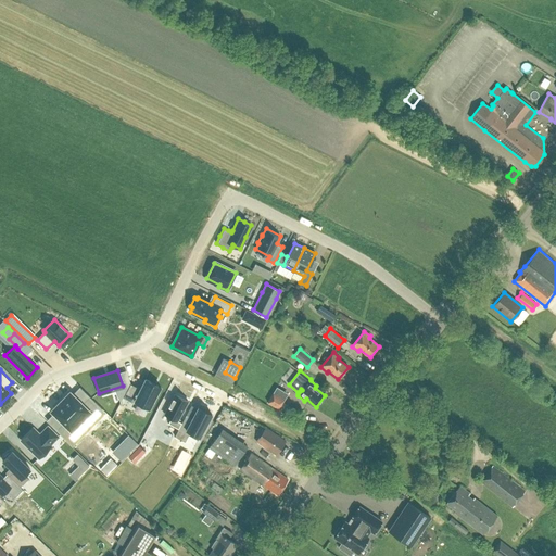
[(130,383),(123,396),(133,402),(135,400),(149,407),(160,387),(150,381),(144,378),(139,388),(130,383)]
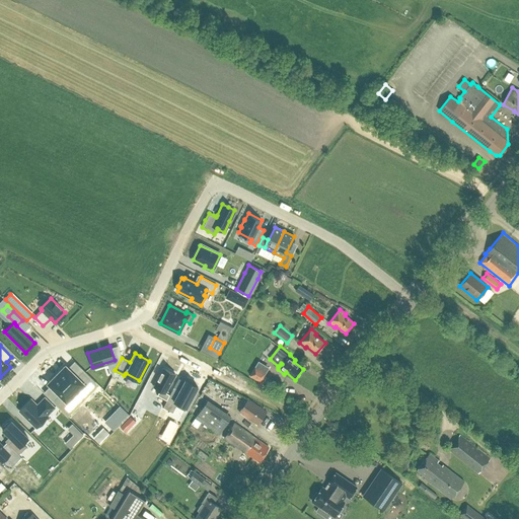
[(65,366),(57,374),(75,393),(80,387),(83,390),(86,393),(90,389),(95,384),(88,378),(81,371),(79,374),(76,377),(74,375),(65,366)]
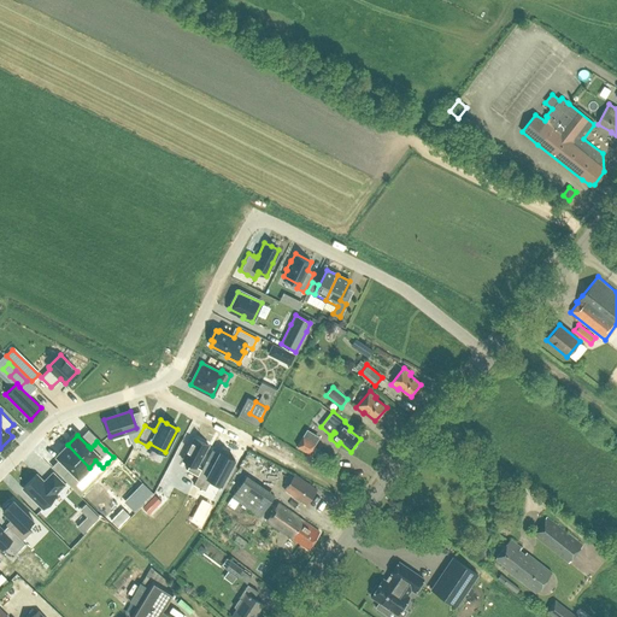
[(194,435),(182,457),(192,462),(188,468),(199,474),(203,466),(198,464),(210,442),(194,435)]
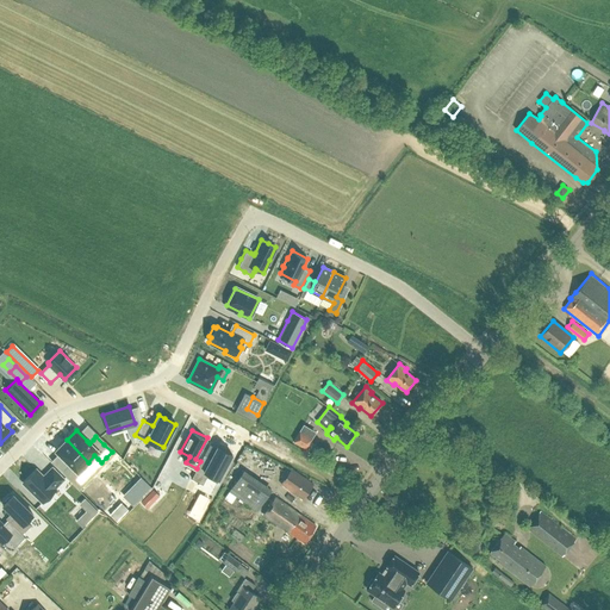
[(293,441),(305,448),(311,439),(299,430),(293,441)]
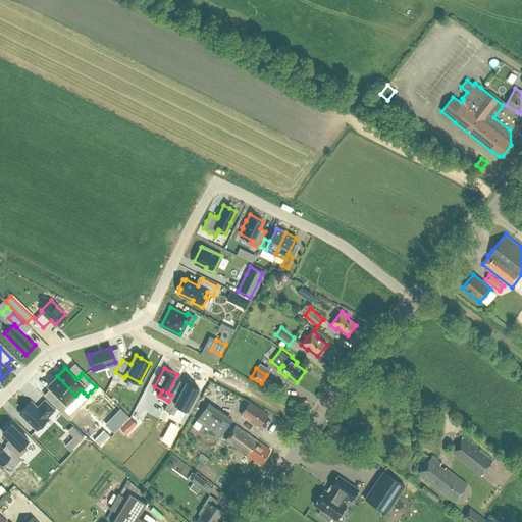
[(57,376),(48,385),(59,397),(56,399),(54,402),(60,409),(67,416),(71,411),(76,406),(73,403),(70,401),(75,396),(57,376)]
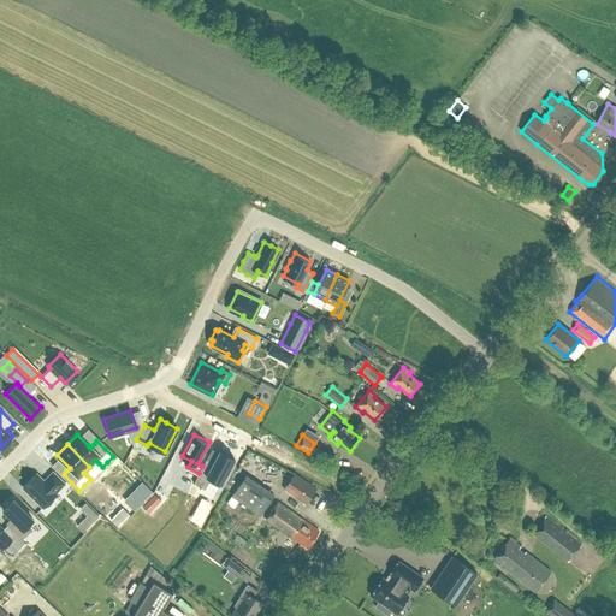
[(301,466),(306,457),(278,444),(274,452),(301,466)]
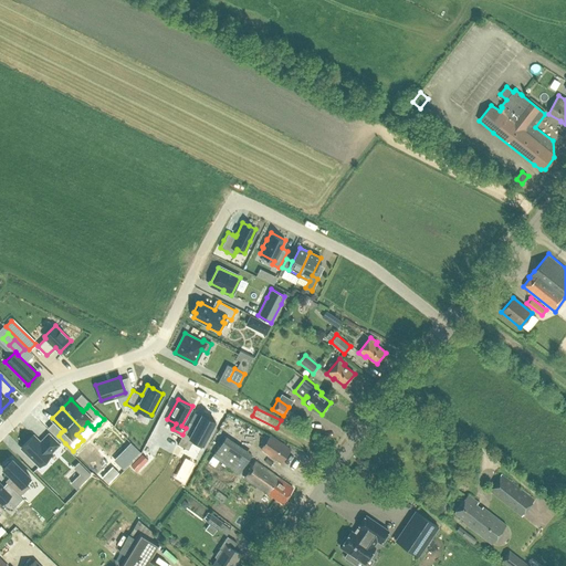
[(182,435),(177,443),(188,449),(191,442),(201,448),(215,421),(201,413),(195,428),(188,423),(186,428),(182,435)]
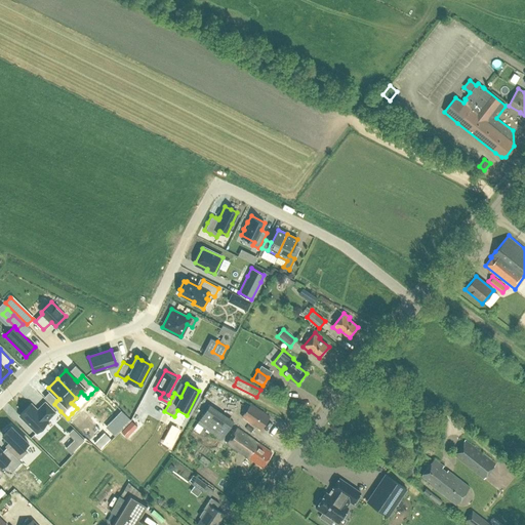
[(31,404),(19,415),(36,432),(47,420),(47,419),(54,412),(45,402),(39,407),(40,408),(38,410),(31,404)]
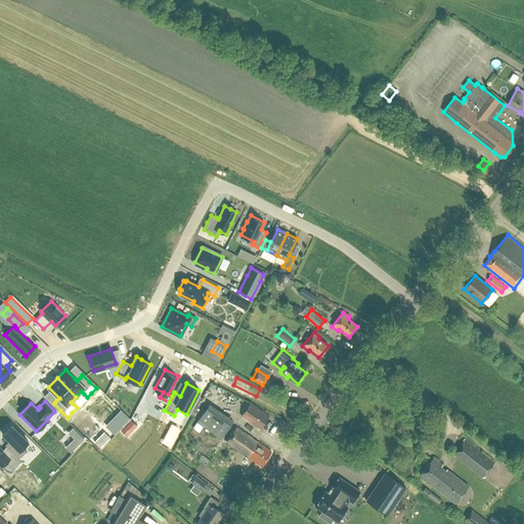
[(260,428),(269,416),(250,402),(242,416),(260,428)]
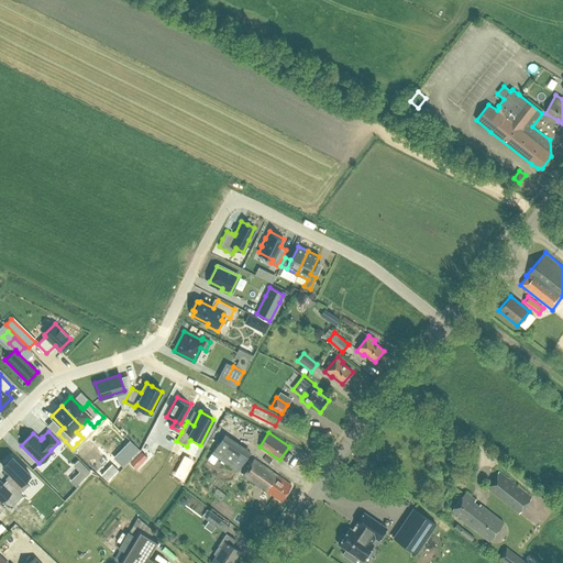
[(224,435),(211,454),(238,472),(252,453),(224,435)]
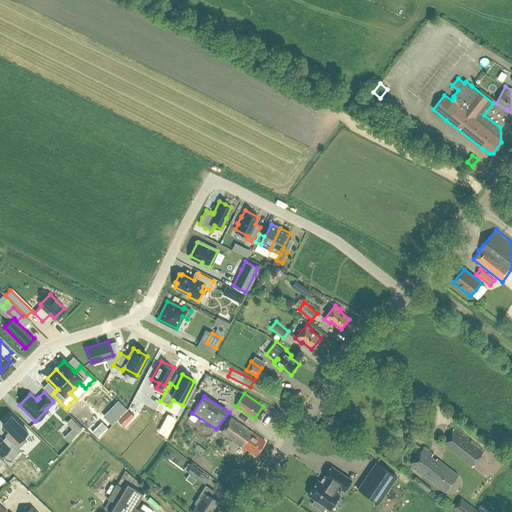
[(273,420),(283,410),(275,402),(265,411),(273,420)]
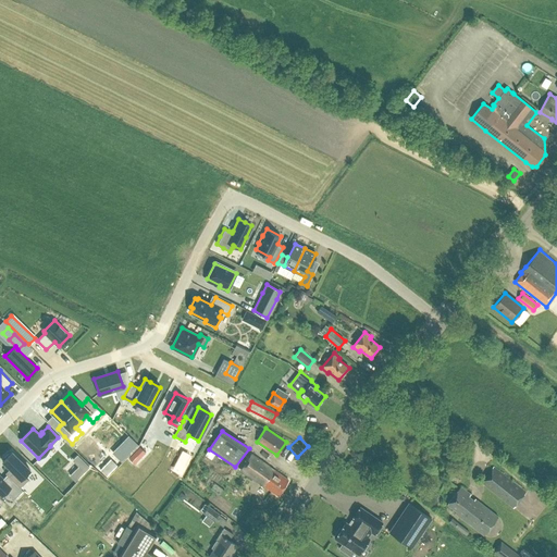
[(130,438),(124,444),(131,450),(136,445),(130,438)]
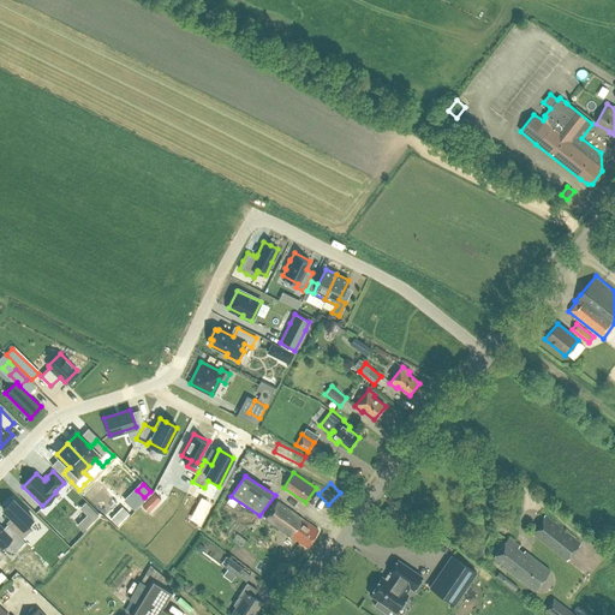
[(154,493),(142,505),(148,511),(160,499),(154,493)]
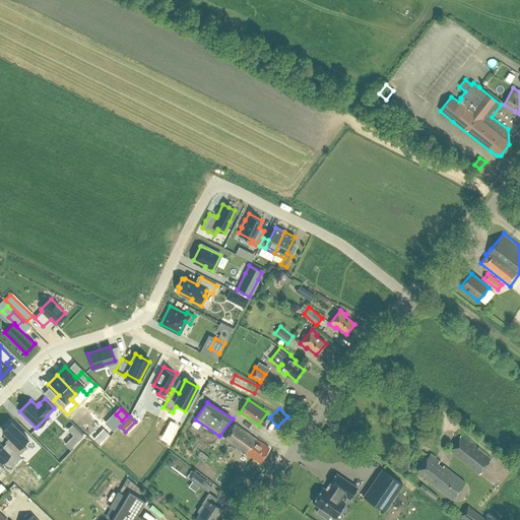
[(3,429),(2,430),(10,439),(12,440),(10,442),(7,444),(13,450),(18,455),(22,451),(26,447),(24,446),(22,444),(23,443),(27,439),(19,430),(10,421),(9,423),(8,423),(5,425),(3,428),(3,429)]
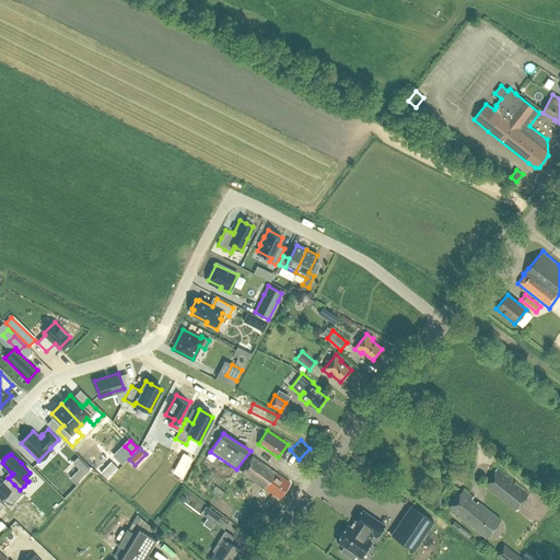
[(290,482),(253,456),(242,473),(265,489),(265,488),(279,498),(290,482)]
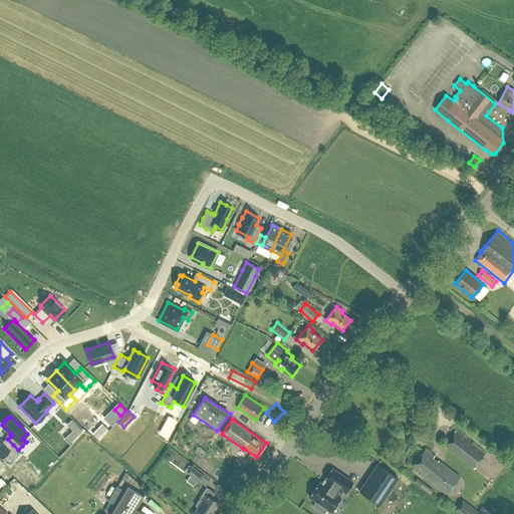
[(102,434),(97,429),(92,434),(97,439),(102,434)]
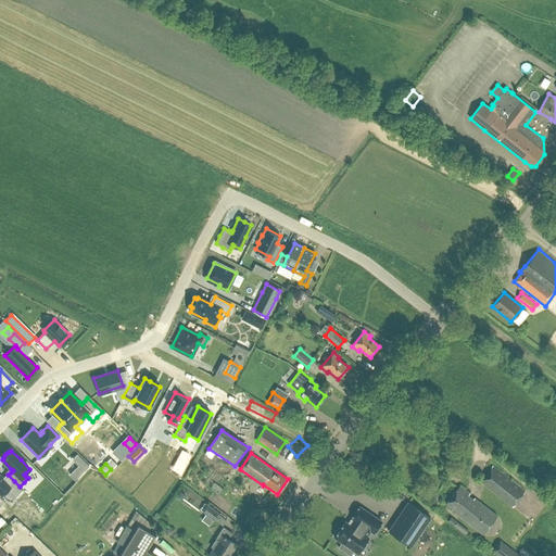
[(492,464),(479,480),(513,507),(526,491),(492,464)]
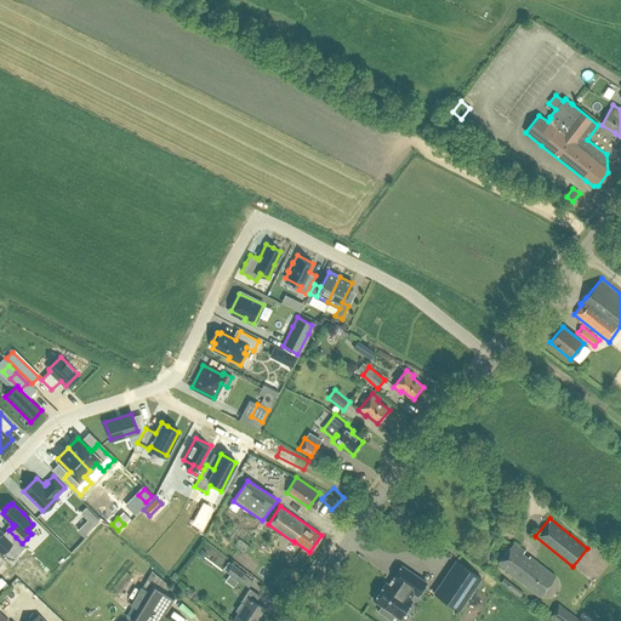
[(0,530),(0,551),(3,553),(7,548),(16,557),(26,547),(22,543),(10,530),(7,529),(3,534),(0,530)]
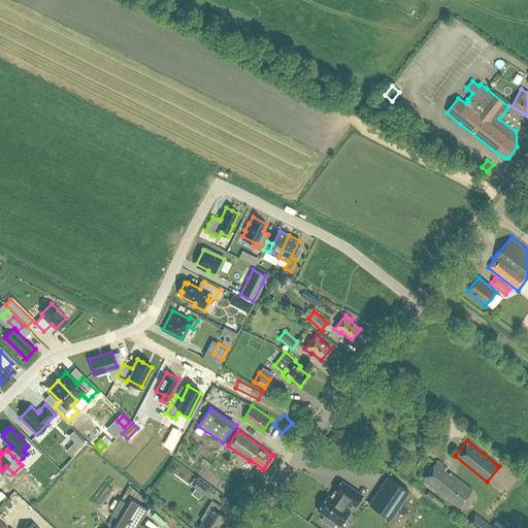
[(458,507),(471,490),(450,472),(449,474),(444,470),(446,468),(436,461),(423,477),(432,485),(431,486),(458,507)]
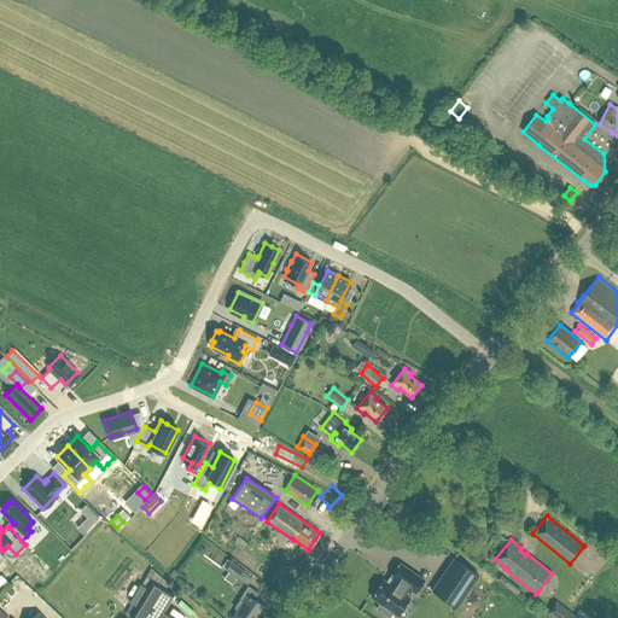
[(453,558),(431,590),(456,607),(478,575),(453,558)]
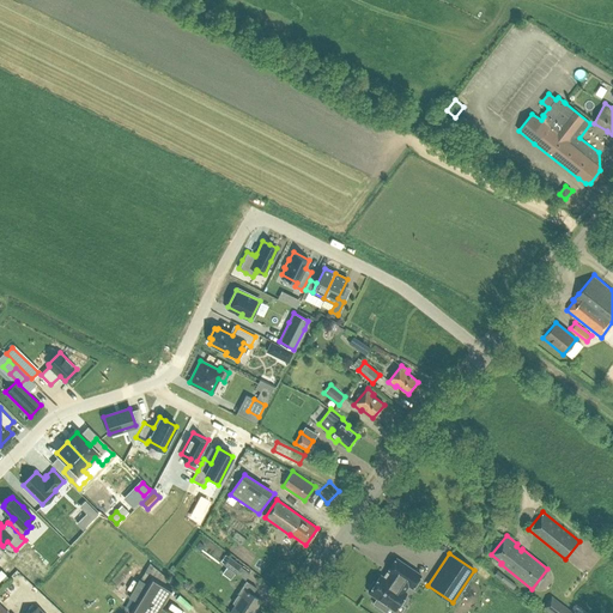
[(230,556),(229,557),(225,554),(220,562),(235,572),(241,565),(230,556)]
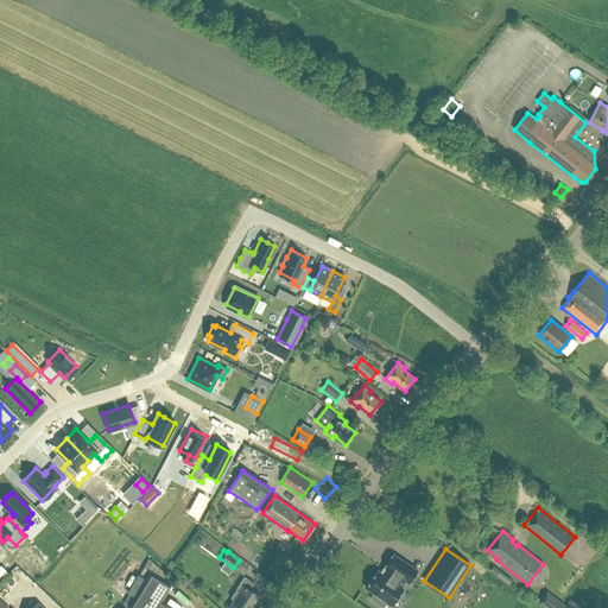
[(366,587),(365,588),(373,593),(371,599),(379,605),(382,600),(391,605),(403,588),(400,586),(405,581),(409,583),(417,570),(393,553),(384,567),(386,568),(382,574),(378,570),(372,577),(371,576),(365,584),(366,587)]
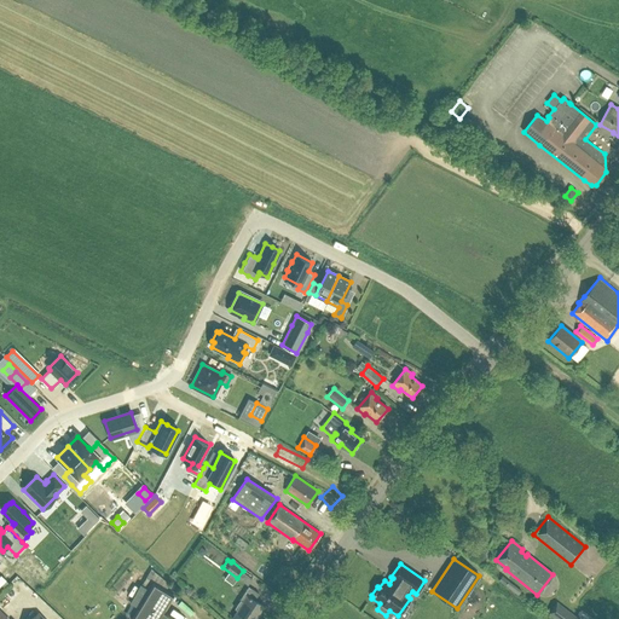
[(13,576),(9,571),(0,578),(0,588),(0,589),(13,576)]
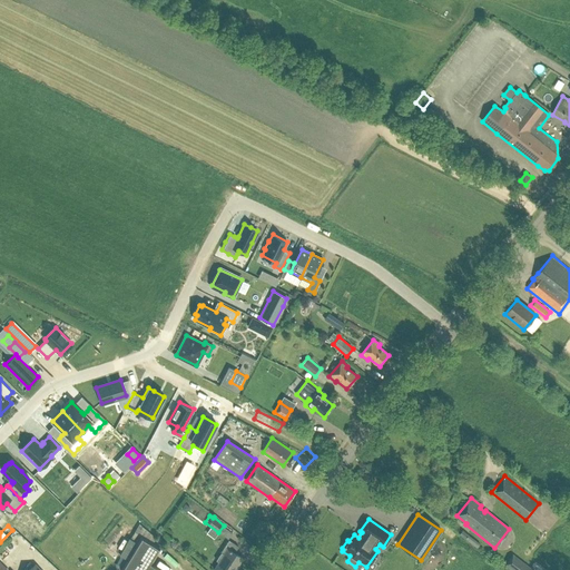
[(136,529),(120,550),(129,556),(140,538),(149,543),(155,536),(141,530),(136,529)]
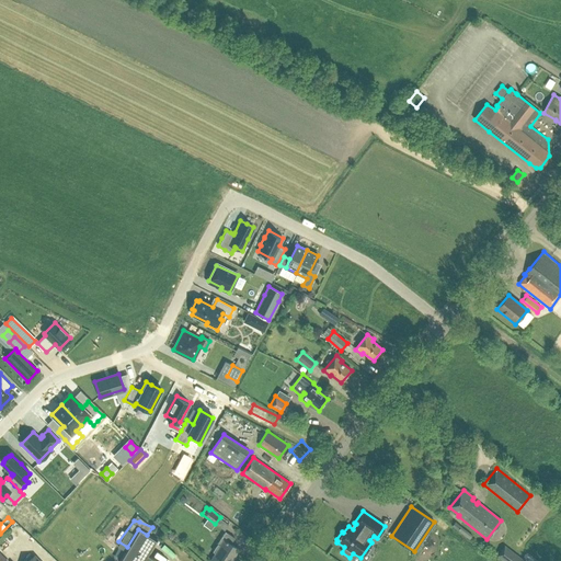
[(530,560),(542,546),(522,529),(511,544),(530,560)]
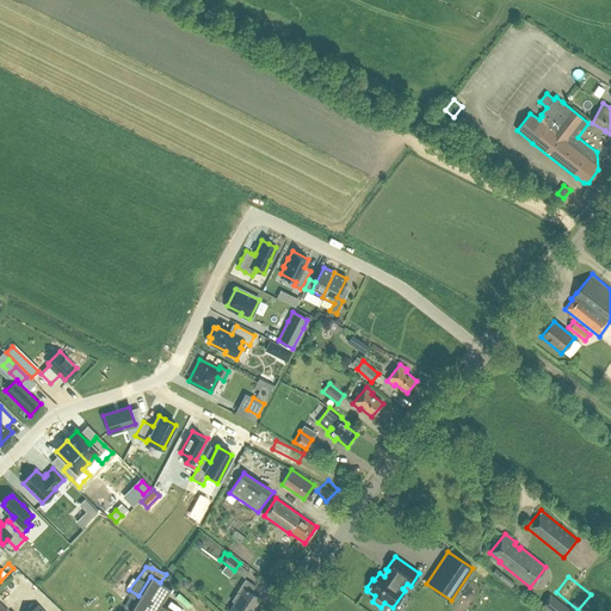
[(170,610),(159,604),(168,588),(150,578),(130,610),(170,610)]
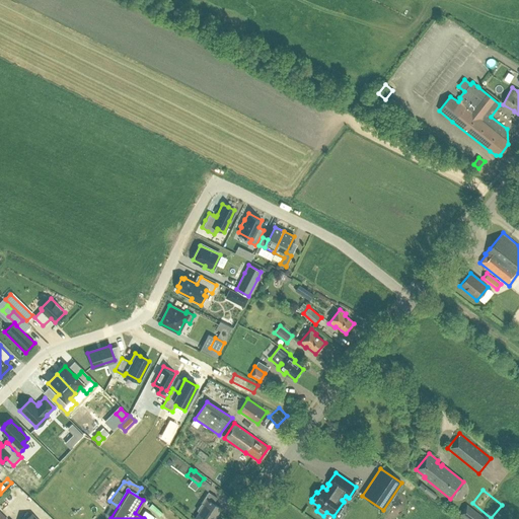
[(213,504),(217,498),(209,493),(201,504),(204,506),(195,518),(214,518),(221,509),(213,504)]
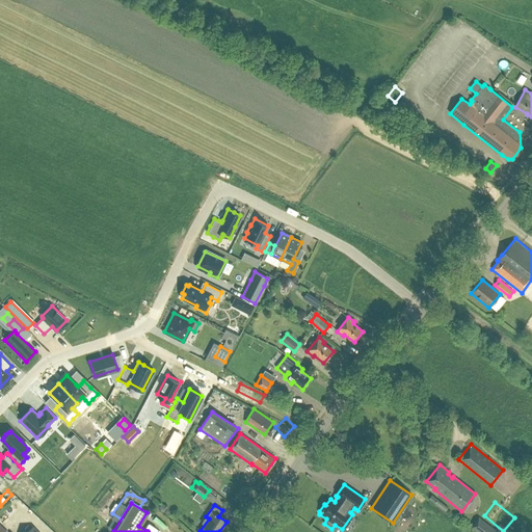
[(151,515),(144,525),(155,531),(162,522),(151,515)]
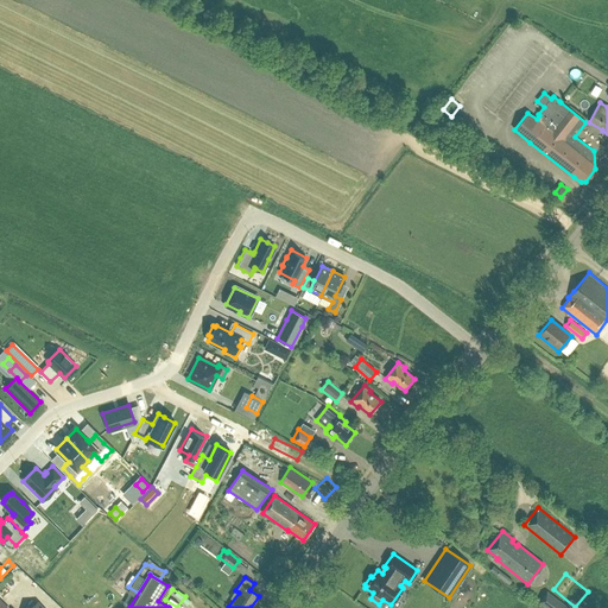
[(567,607),(546,591),(539,601),(546,607),(567,607)]
